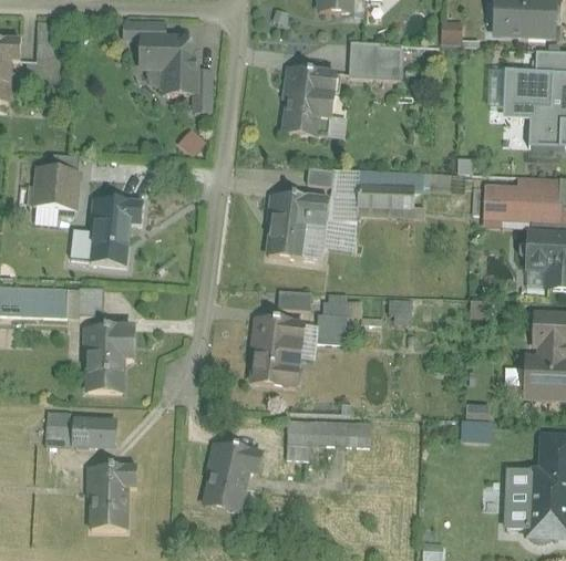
[(318,0),(318,10),(362,12),(363,0),(318,0)]
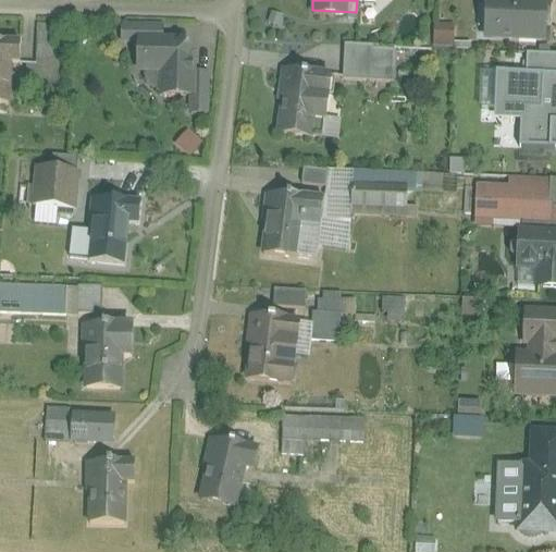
[(481,0),(481,35),(543,37),(544,0),(481,0)]
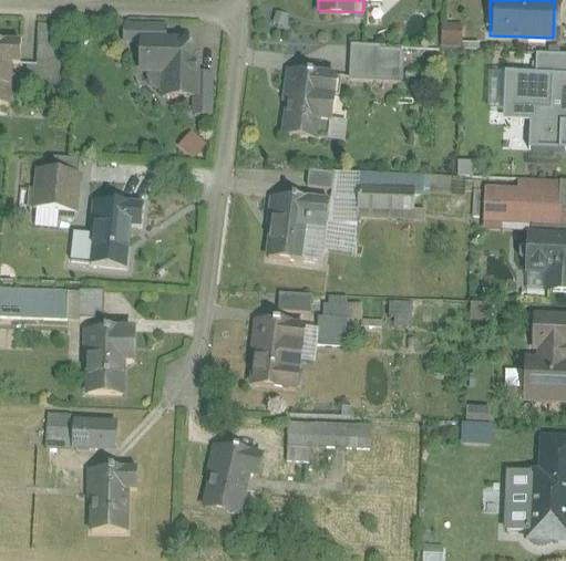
[(285,12),(274,10),(270,20),(283,23),(285,12)]
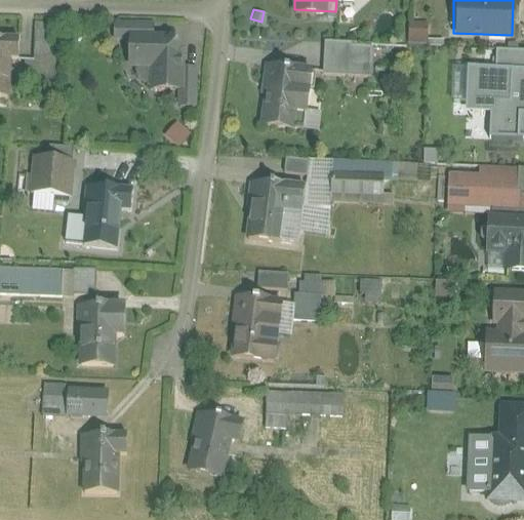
[(56,21),(34,20),(32,57),(33,57),(32,76),(31,91),(43,92),(44,82),(53,82),(56,21)]
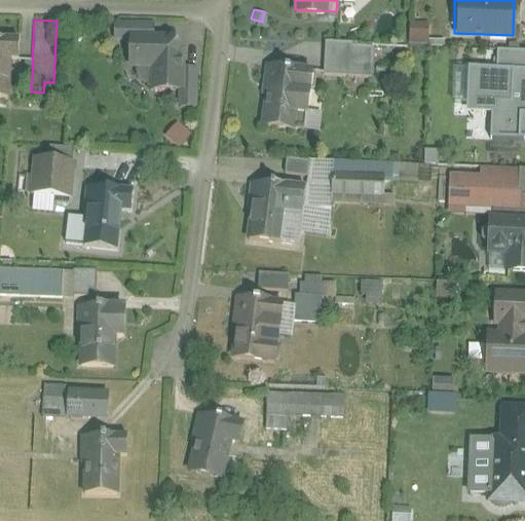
[(152,22),(115,22),(114,36),(130,36),(130,35),(151,35),(152,22)]
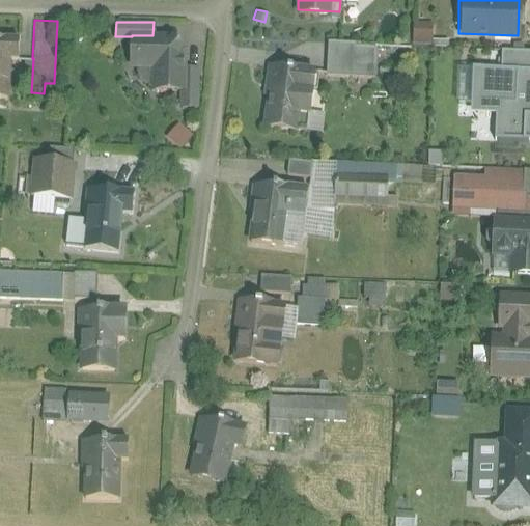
[(19,36),(0,35),(0,94),(6,95),(8,56),(18,56),(19,36)]
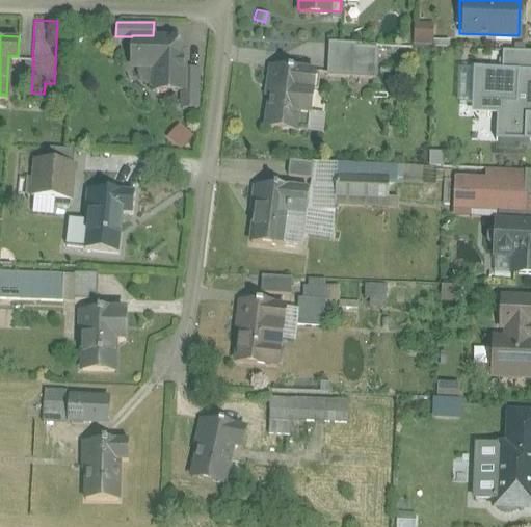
[(153,35),(132,35),(132,36),(132,63),(138,64),(138,69),(139,73),(140,75),(142,78),(145,79),(149,80),(154,81),(154,87),(181,87),(183,87),(183,67),(183,49),(171,36),(153,35)]
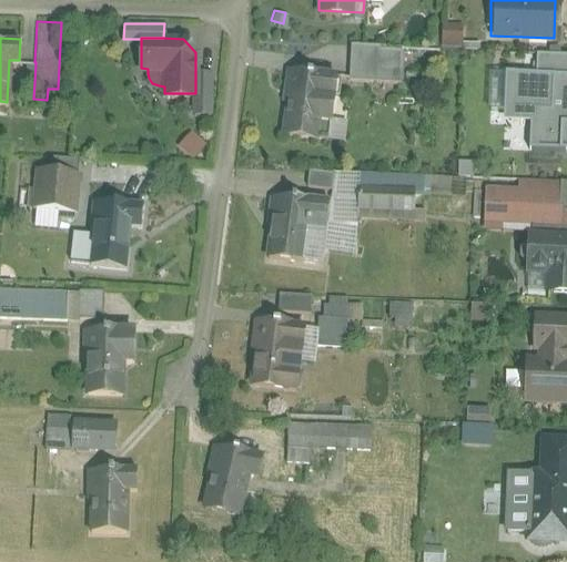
[(380,43),(351,41),(348,77),(400,80),(402,48),(380,46),(380,43)]
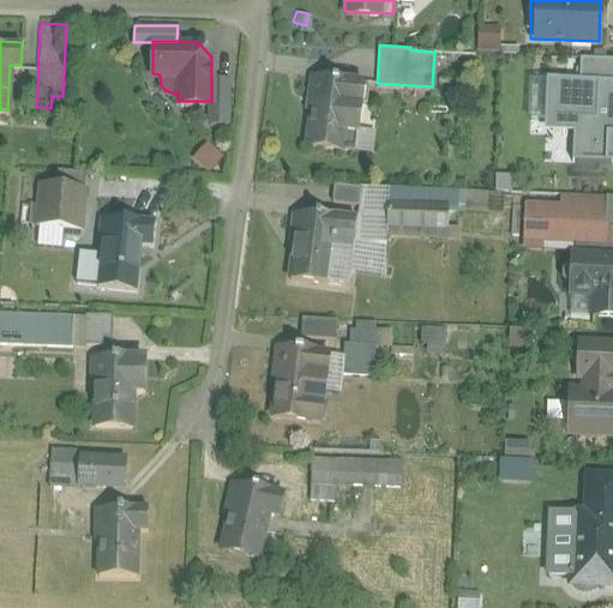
[(612,54),(580,53),(580,74),(612,76),(612,54)]
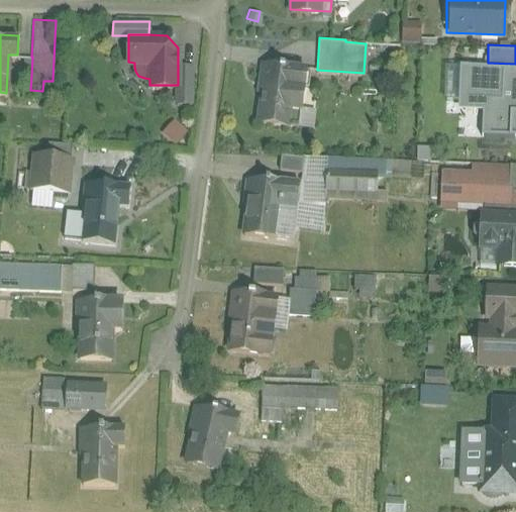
[(515,64),(488,63),(460,62),(459,106),(483,107),(483,128),(515,129),(515,64)]
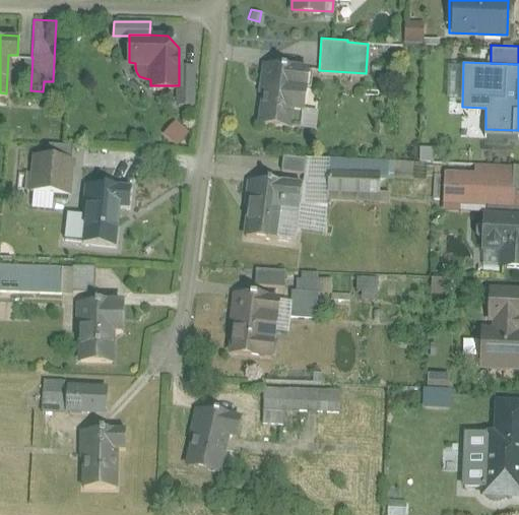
[(308,67),(282,64),(281,66),(262,63),(259,81),(263,82),(259,121),(300,126),(308,67)]
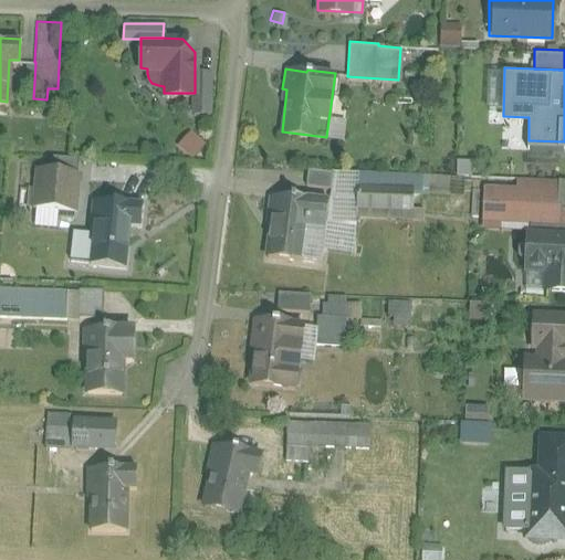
[(209,71),(195,71),(195,93),(192,93),(192,111),(209,111),(209,71)]
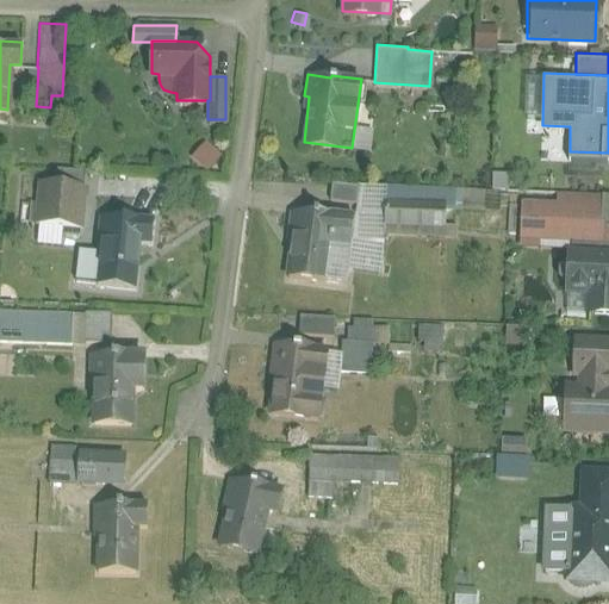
[(191,150),(205,164),(221,150),(205,136),(191,150)]
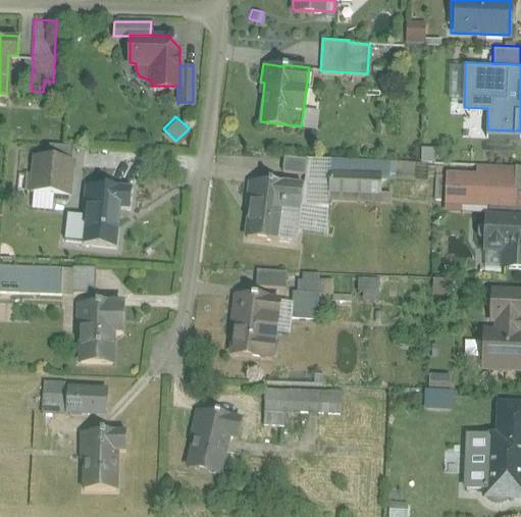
[(71,145),(48,142),(47,155),(70,157),(71,145)]
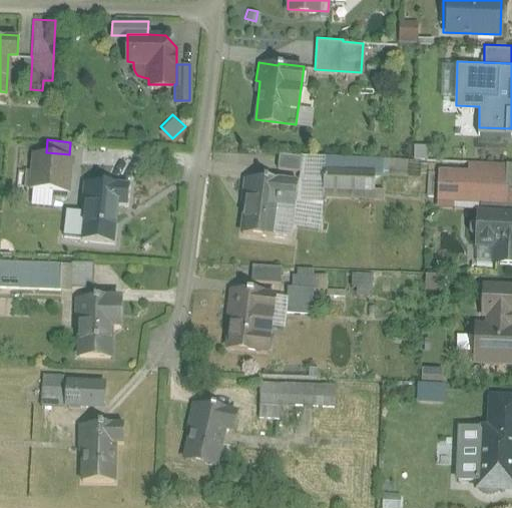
[(46,152),(34,151),(32,168),(31,185),(31,186),(66,189),(69,154),(46,152)]
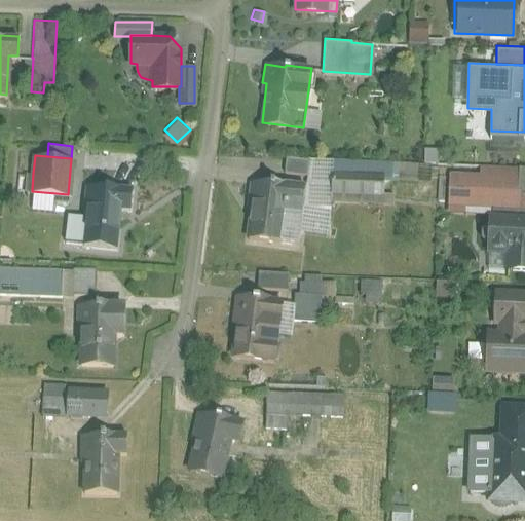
[(308,158),(286,155),(284,170),(306,173),(308,158)]
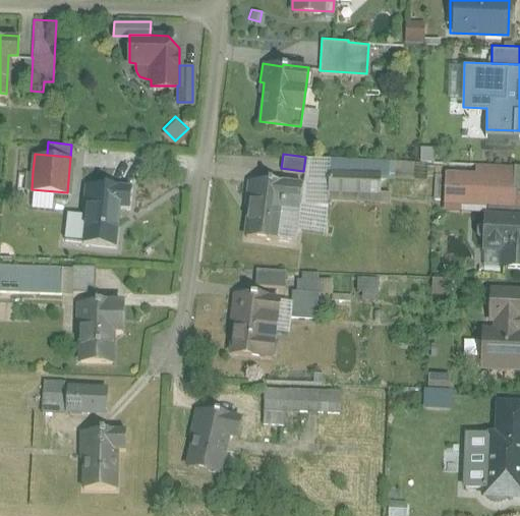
[(393,158),(395,171),(412,169),(410,156),(393,158)]
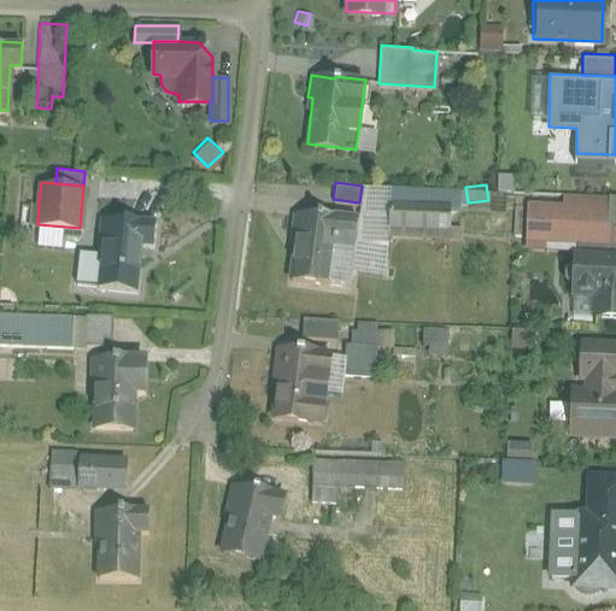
[(433,191),(391,188),(389,203),(433,205),(433,191)]
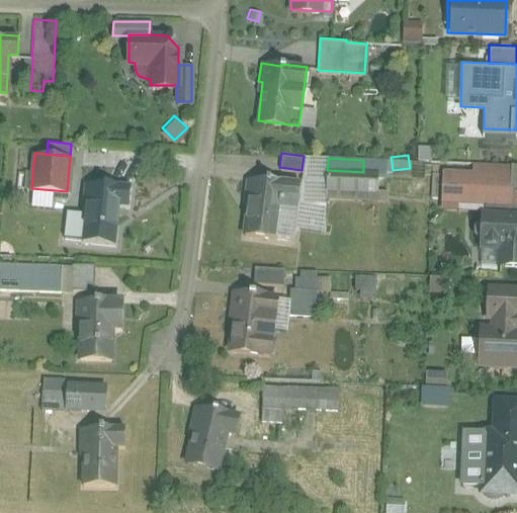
[(508,199),(510,164),(472,162),(474,173),(443,172),(443,197),(484,199),(484,198),(508,199)]
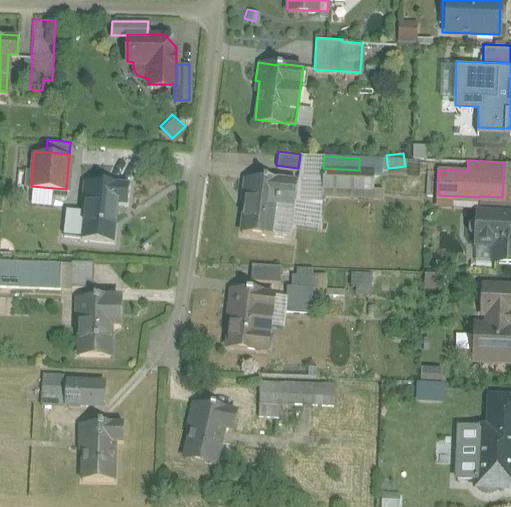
[(510,162),(504,162),(502,197),(510,197),(510,162)]
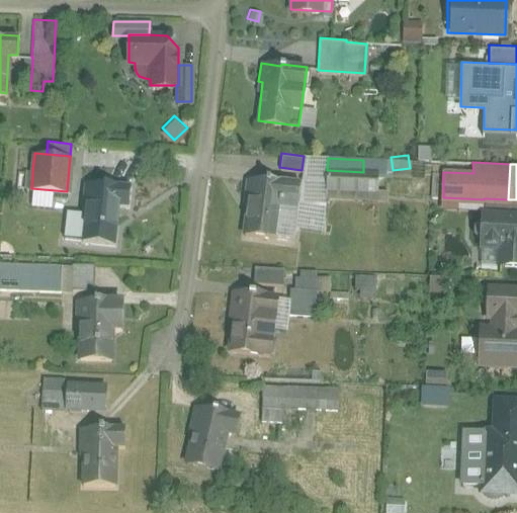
[(32,170),(26,169),(24,186),(31,187),(32,170)]
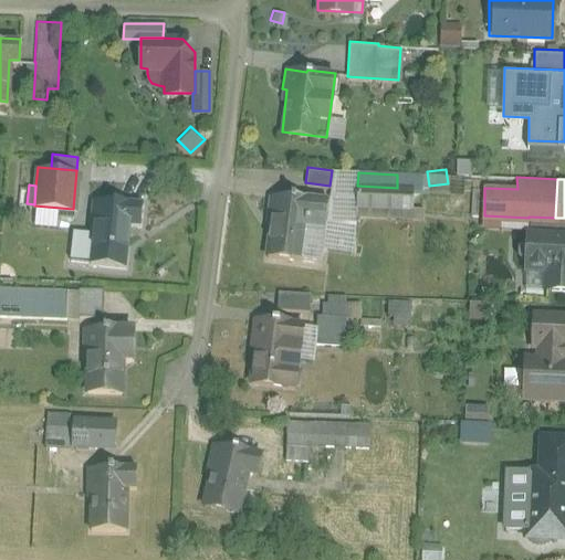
[(397,188),(357,186),(356,204),(411,207),(412,189),(397,188)]
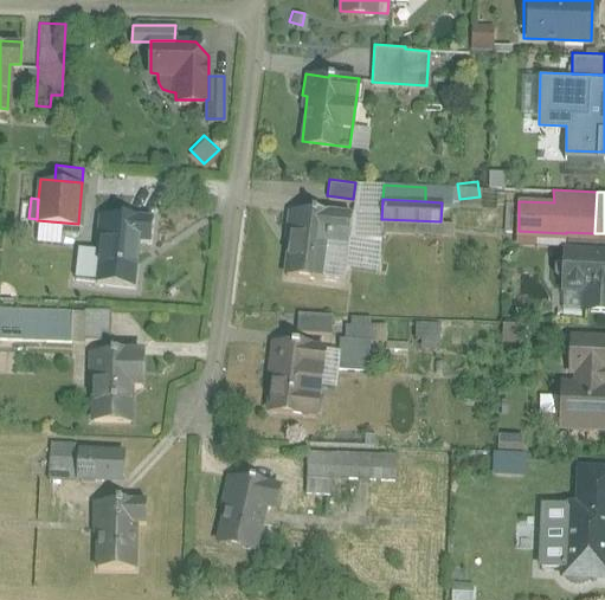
[(311,207),(311,210),(289,206),(287,227),(291,227),(285,272),(342,279),(351,212),(311,207)]
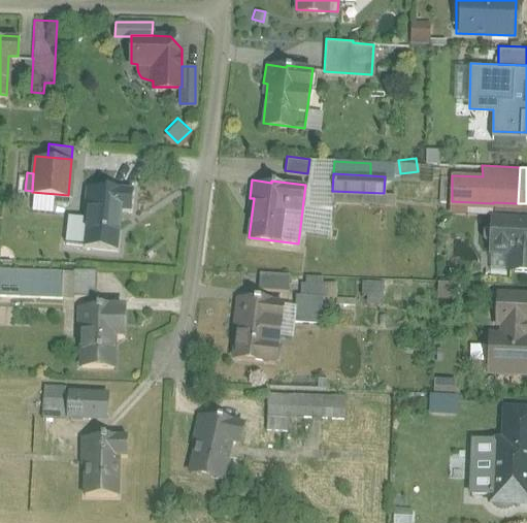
[(105,188),(86,186),(84,203),(88,204),(84,242),(116,247),(120,207),(129,208),(132,189),(105,186),(105,188)]
